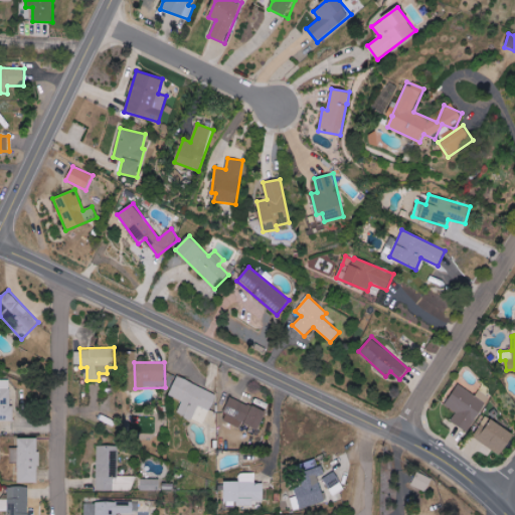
[(204,424),(216,394),(176,377),(168,395),(181,401),(177,413),(204,424)]
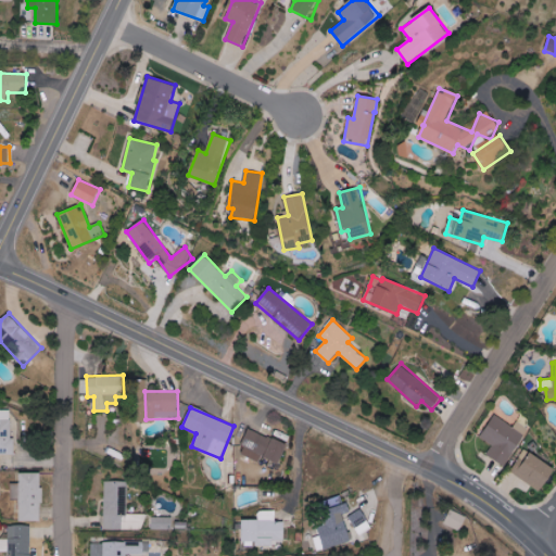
[(0,454),(14,455),(14,439),(10,439),(11,411),(0,409),(0,454)]
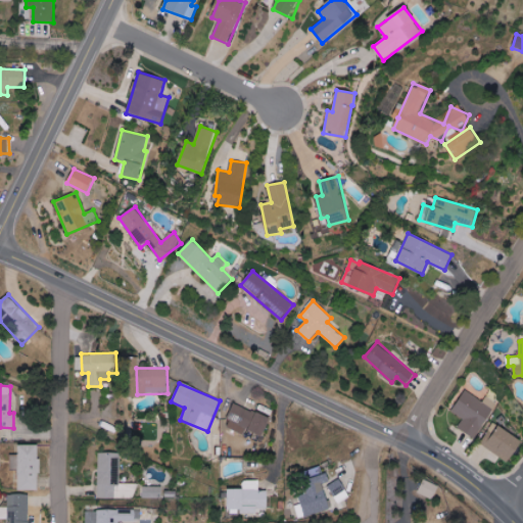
[(463,418),(457,427),(474,438),(493,409),(466,390),(452,412),(463,418)]
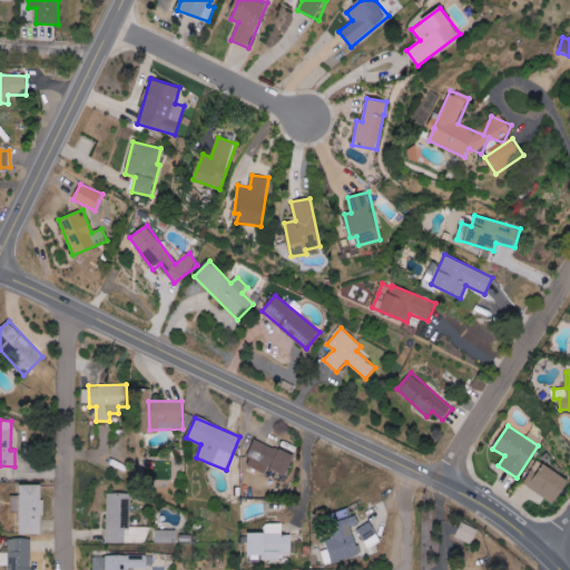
[(245,465),(266,473),(267,468),(287,475),(295,454),(254,441),(245,465)]
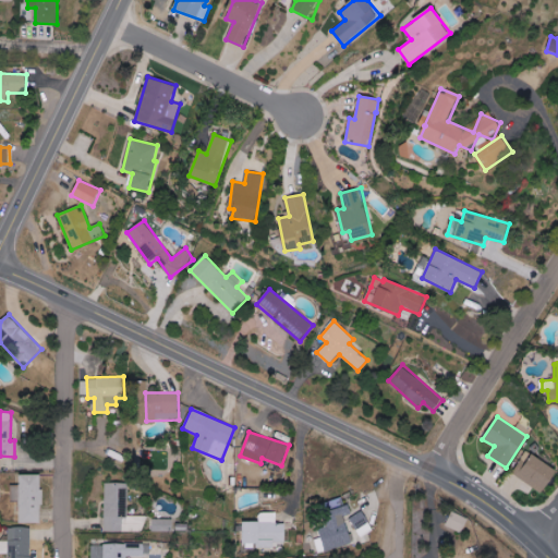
[(557,472),(534,455),(519,476),(543,494),(557,472)]
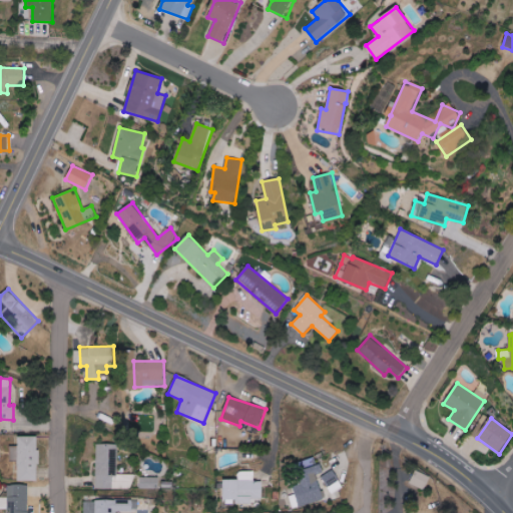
[(37,481),(38,437),(19,436),(18,481),(37,481)]
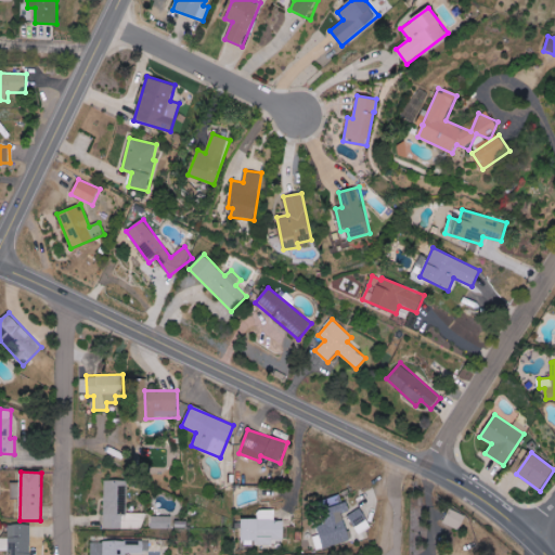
[(128,481),(104,480),(103,529),(144,529),(144,514),(127,513),(128,481)]
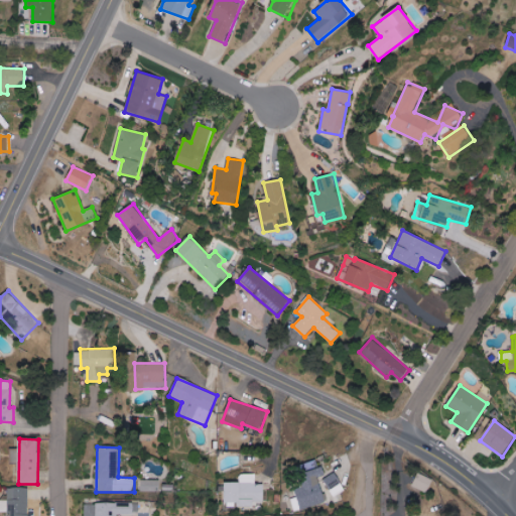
[(345,492),(337,473),(325,478),(332,497),(345,492)]
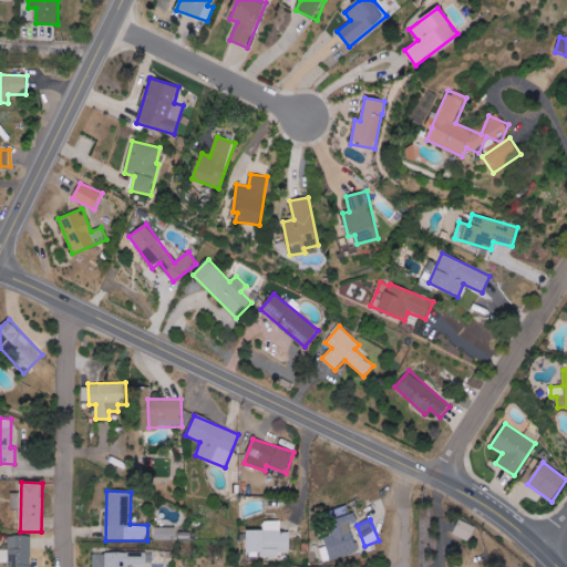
[(470,542),(475,526),(459,519),(453,535),(470,542)]
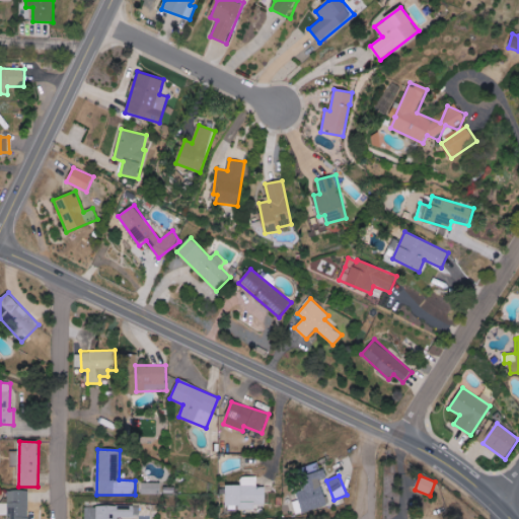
[(266,504),(266,487),(257,488),(257,476),(241,476),(241,485),(226,486),(227,506),(239,506),(239,510),(255,510),(255,505),(266,504)]
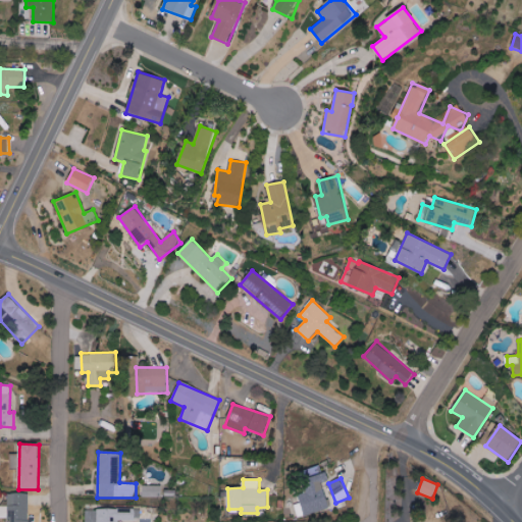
[(143,498),(161,498),(162,485),(144,485),(143,498)]
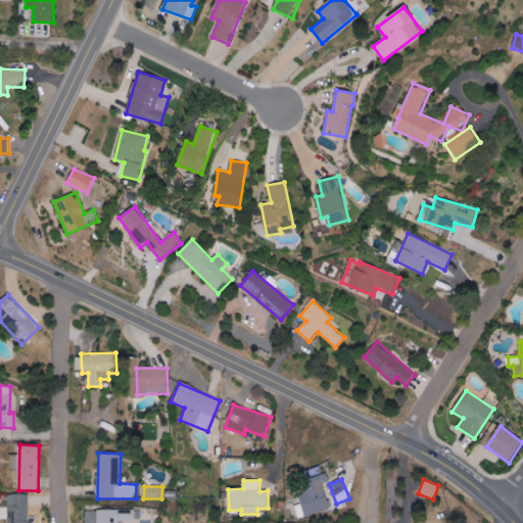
[(300,496),(303,515),(329,510),(325,491),(300,496)]
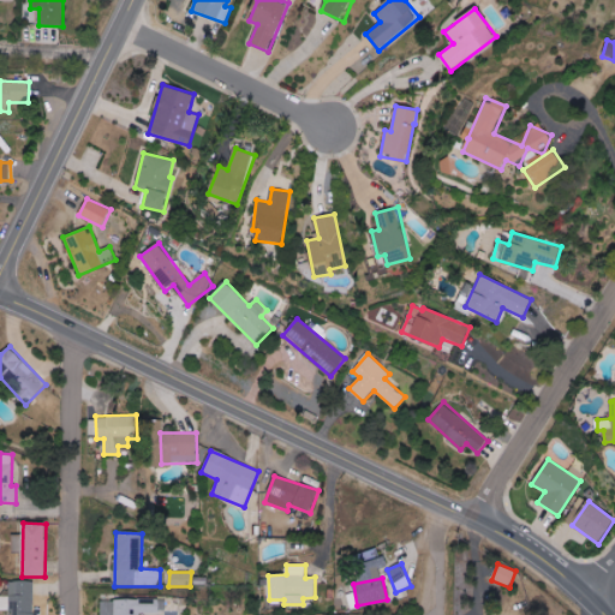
[(9,614),(34,614),(34,581),(9,581),(9,597),(0,597),(0,609),(9,609),(9,614)]
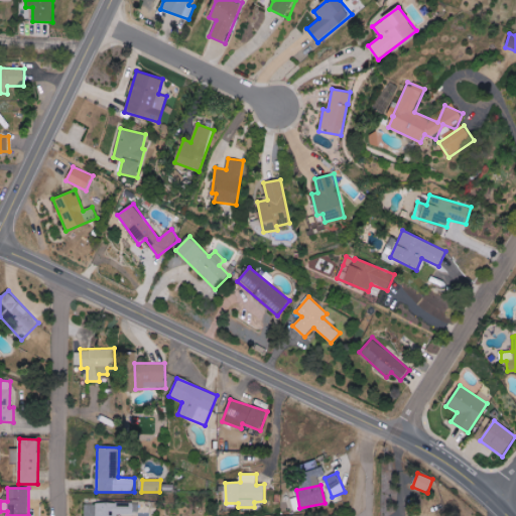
[(134,503),(86,504),(85,515),(116,515),(116,514),(134,514),(134,503)]
